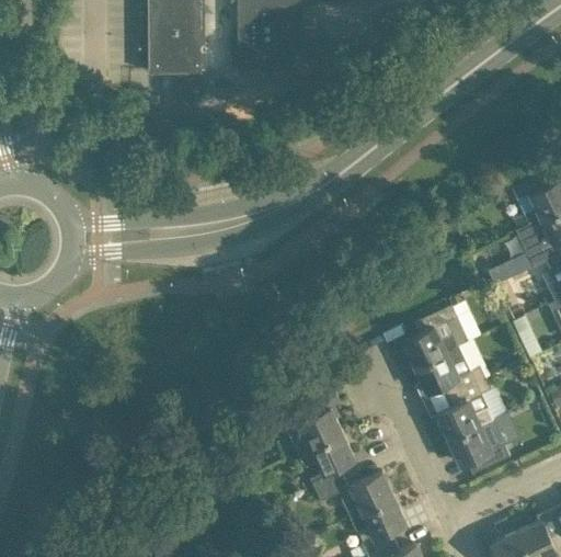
[(238,0),(239,72),(317,71),(316,31),(302,31),(302,0),(149,0),(150,3),(148,3),(148,4),(150,4),(150,37),(148,37),(148,38),(150,38),(151,71),(148,71),(148,74),(205,72),(204,0),(238,0)]
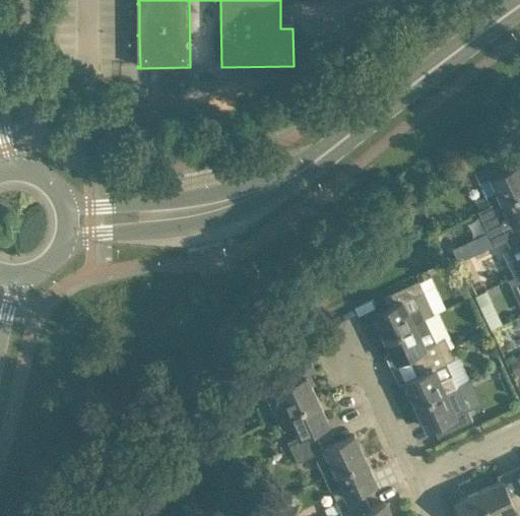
[(492,208),(519,194),(519,167),(505,173),(501,163),(474,175),(479,185),(493,180),(498,192),(486,197),(492,208)]
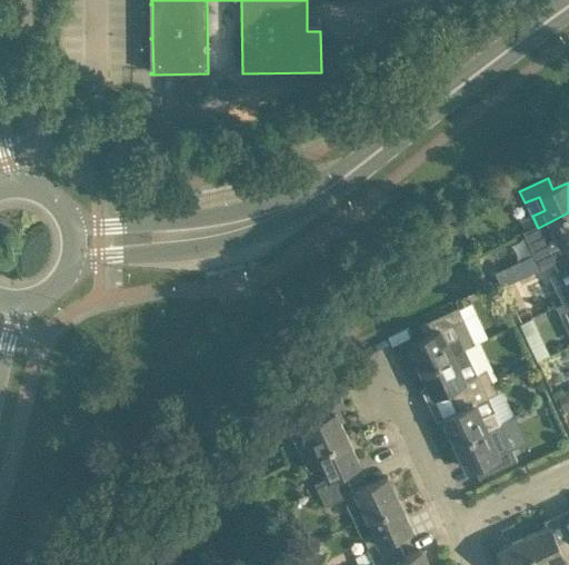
[(555,265),(568,258),(568,212),(538,228),(549,254),(537,258),(542,270),(555,265)]
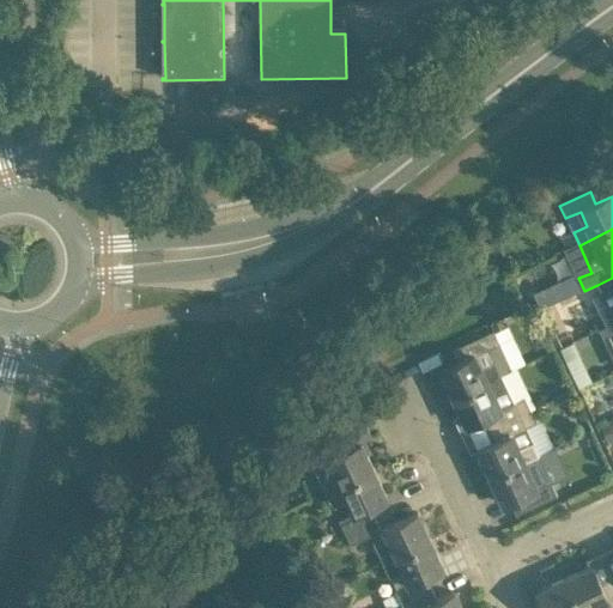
[(559,239),(565,253),(578,247),(572,233),(559,239)]
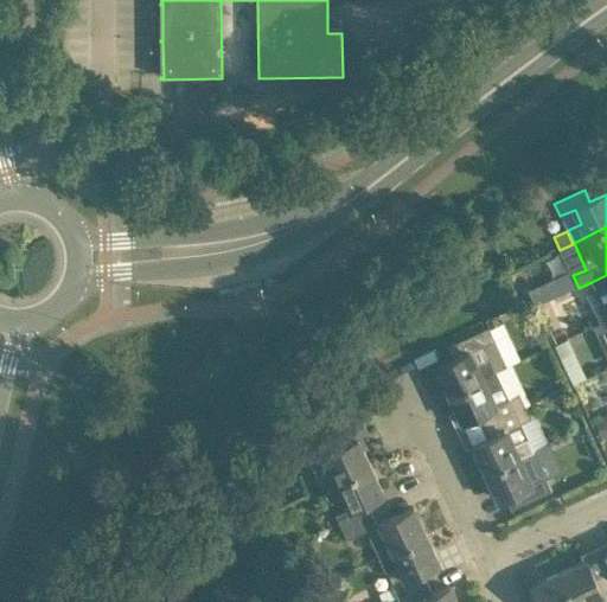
[(492,239),(481,244),(486,255),(497,250),(492,239)]
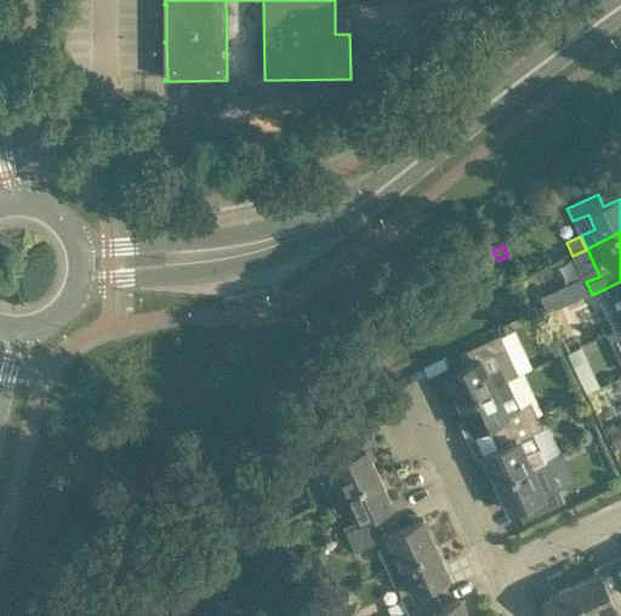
[(619,318),(620,321),(620,281),(605,289),(611,302),(619,318)]
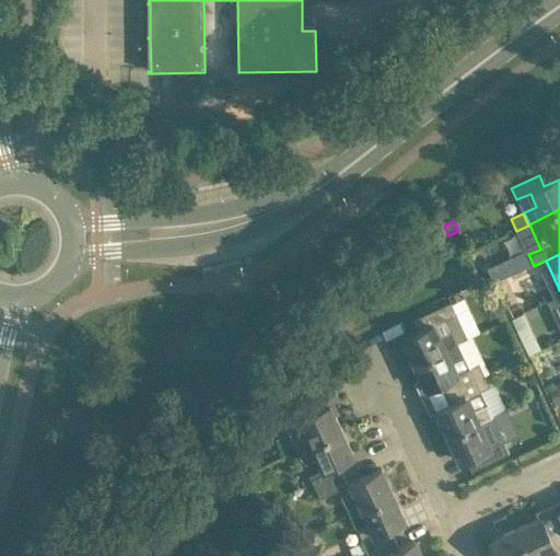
[(506,278),(511,276),(505,264),(494,269),(500,281),(506,278)]
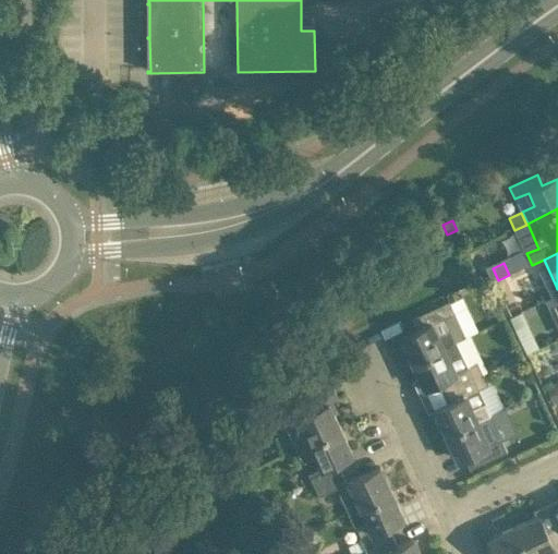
[(498,280),(493,282),(498,294),(510,289),(505,277),(498,280)]
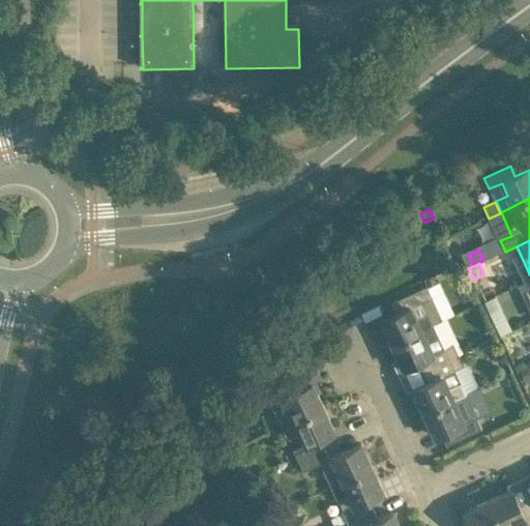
[(434,328),(447,322),(447,321),(444,323),(433,299),(427,288),(391,304),(396,315),(381,322),(393,347),(434,328)]
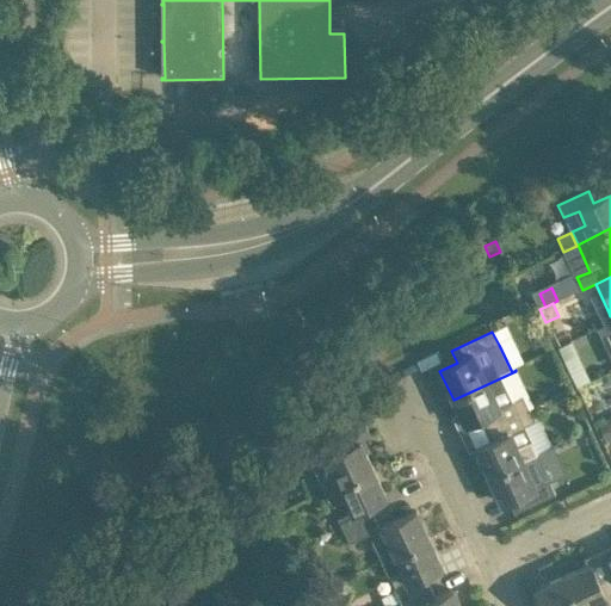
[(572,344),(559,350),(563,360),(576,354),(572,344)]
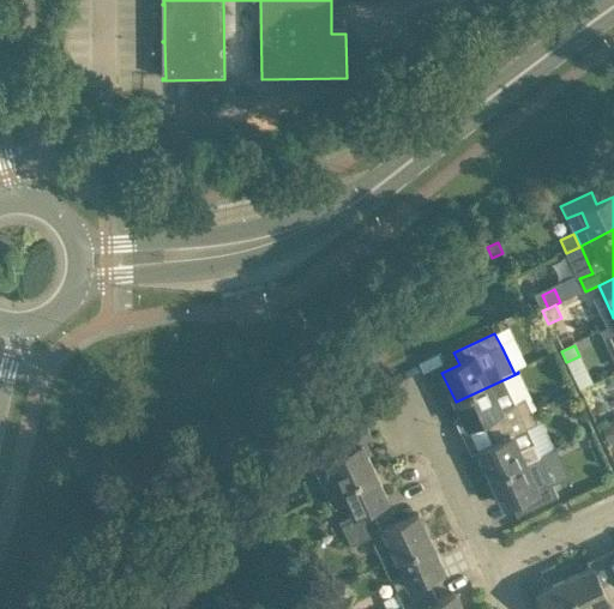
[(491,433),(531,414),(525,401),(515,405),(503,380),(456,402),(468,428),(485,420),(491,433)]
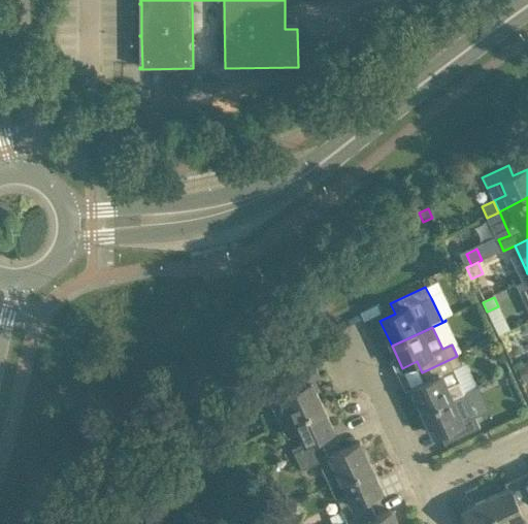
[(484,345),(484,349),(488,352),(492,349),(492,348),(497,345),(495,338),(489,341),(488,341),(484,345)]
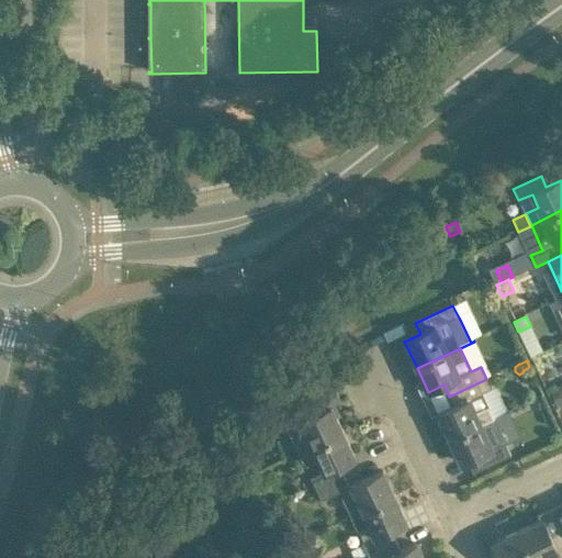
[(495,420),(491,409),(484,394),(492,391),(486,379),(449,397),(453,406),(438,414),(450,441),(495,420)]
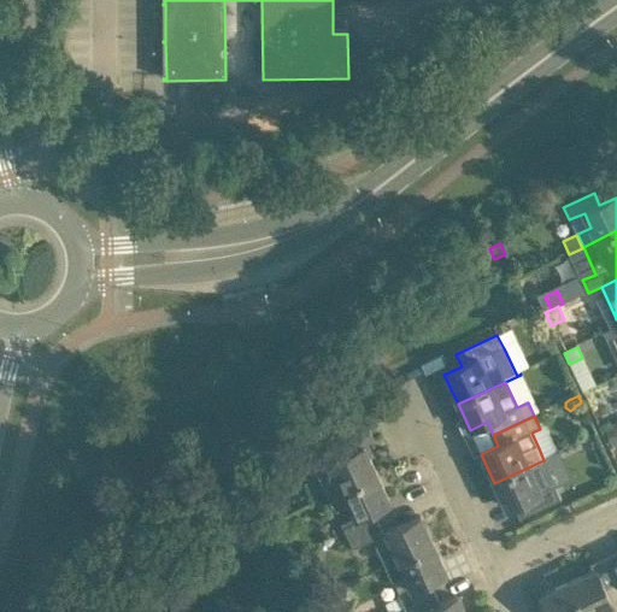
[(616,427),(605,434),(612,449),(616,446),(616,427)]
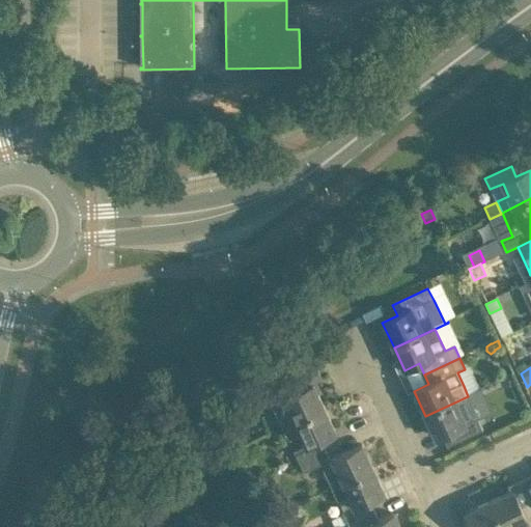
[(279,418),(284,430),(325,411),(312,386),(310,387),(305,377),(267,394),(273,408),(279,418)]
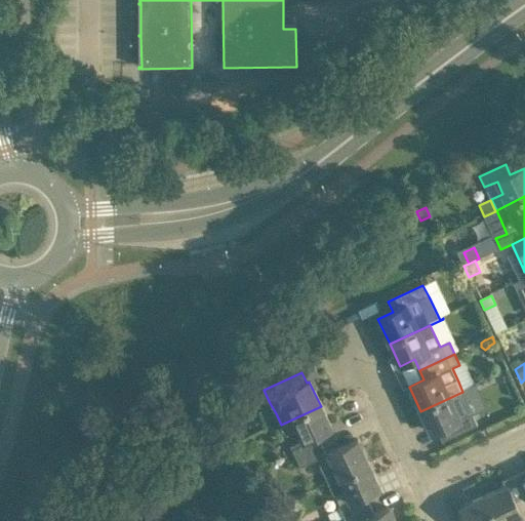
[(247,390),(236,395),(242,408),(253,403),(247,390)]
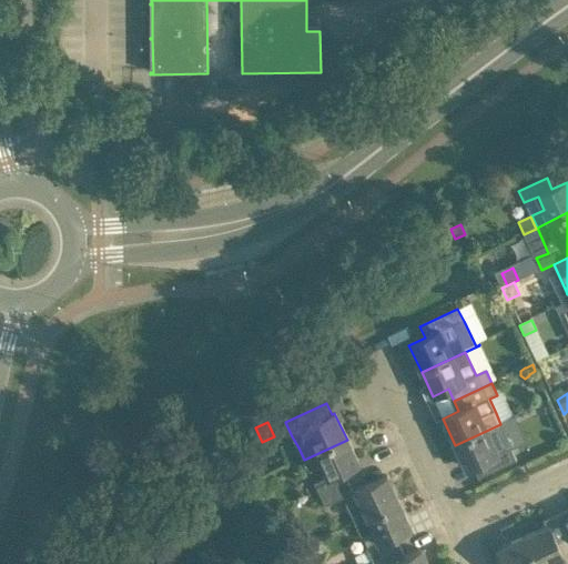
[(500,424),(455,445),(467,470),(473,467),(478,480),(516,462),(511,450),(499,455),(493,441),(506,435),(500,424)]
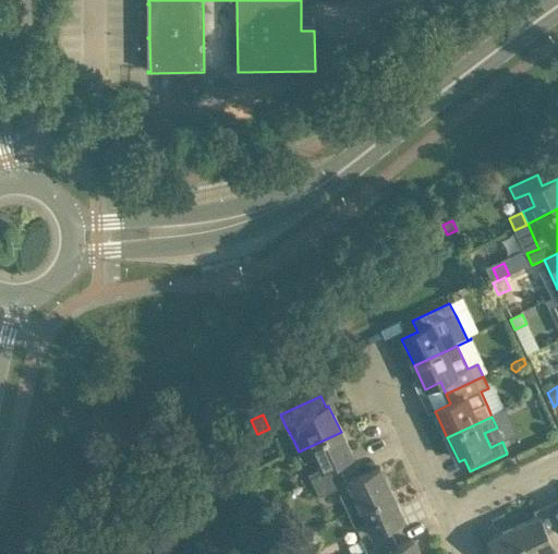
[(310,477),(315,488),(341,474),(337,464),(352,456),(341,432),(299,452),(303,462),(315,457),(322,470),(310,477)]
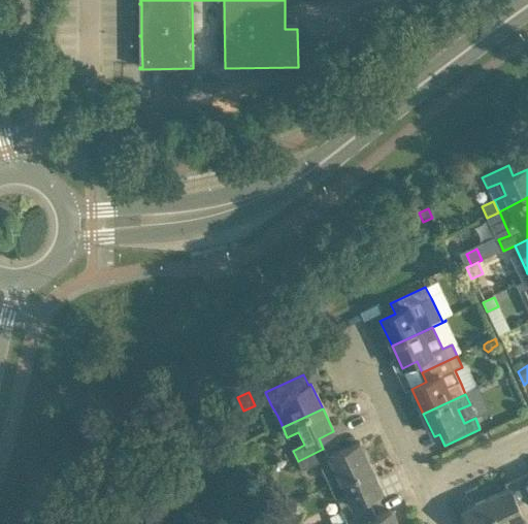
[(302,471),(320,463),(331,488),(371,469),(360,445),(328,459),(323,449),(298,461),(302,471)]
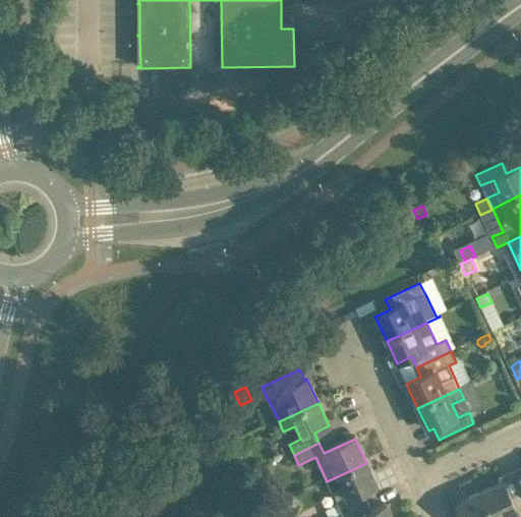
[(331,492),(337,505),(338,506),(342,514),(342,515),(367,504),(362,493),(377,485),(366,463),(327,481),(331,492)]
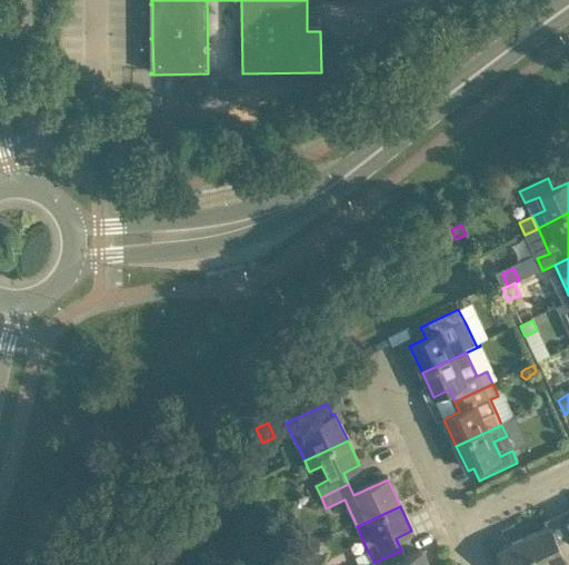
[(550,528),(525,539),(536,564),(568,564),(568,538),(557,544),(550,528)]
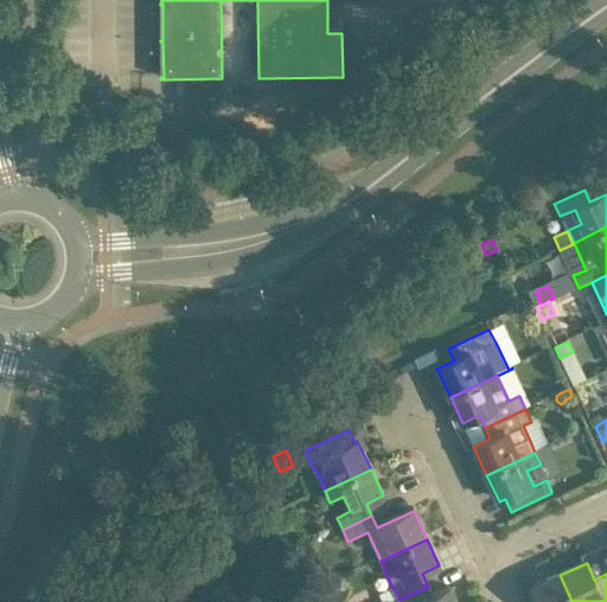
[(572,601),(560,575),(531,588),(537,601),(572,601)]
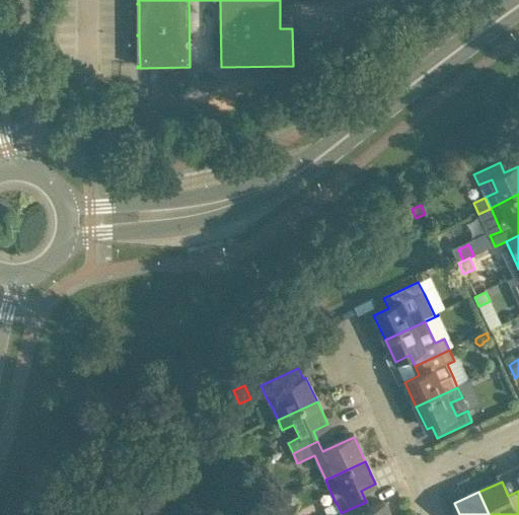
[(389,514),(384,504),(370,511),(366,502),(341,513),(341,514),(389,514)]
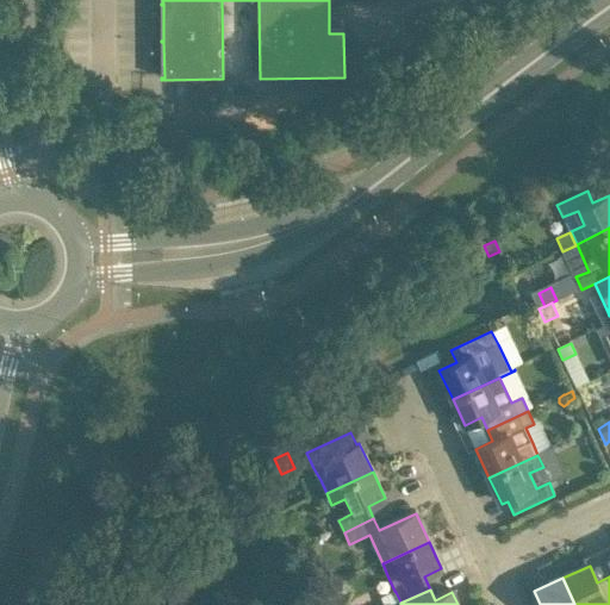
[(397,604),(399,603),(400,602),(396,592),(380,599),(383,604),(397,604)]
